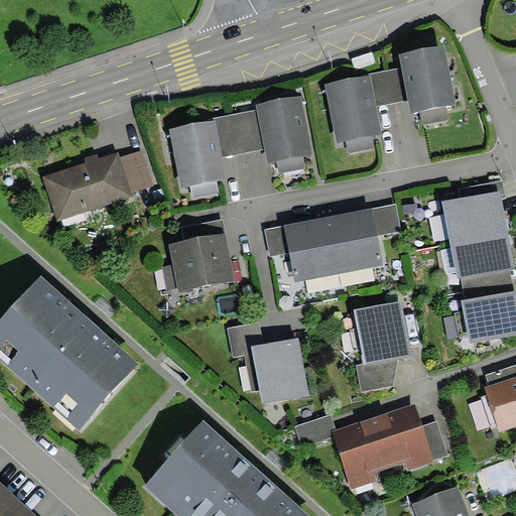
[(457,105),(445,45),(399,53),(402,68),(408,100),(410,113),(457,105)]
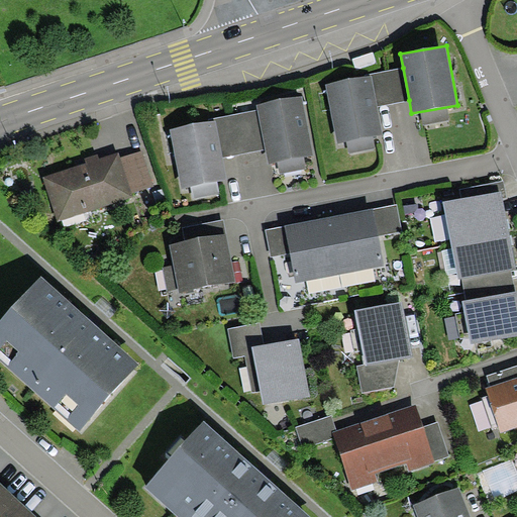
[(370,74),(370,76),(373,76),(378,106),(409,100),(403,68),(370,74)]
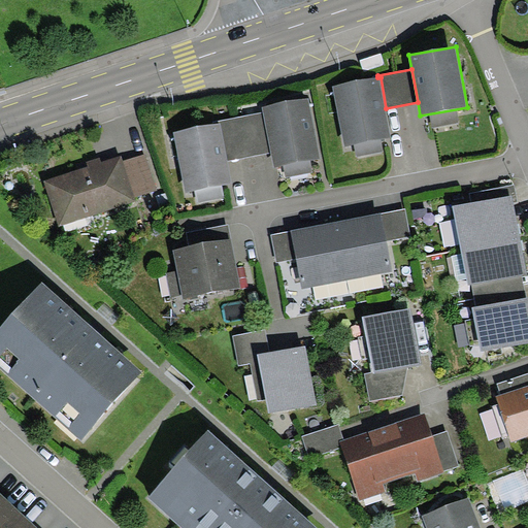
[(377,77),(333,86),(344,146),(392,137),(386,108),(381,77),(377,77)]
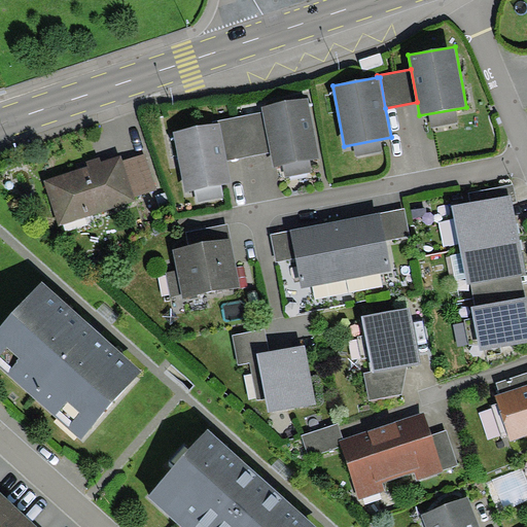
[(319,159),(308,99),(261,107),(262,112),(271,152),(273,167),(319,159)]
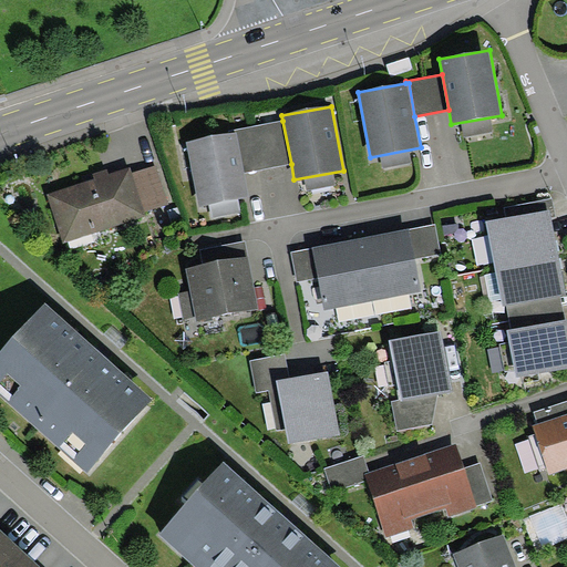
[(234,130),(235,133),(236,133),(244,173),(291,164),(282,121),(234,130)]
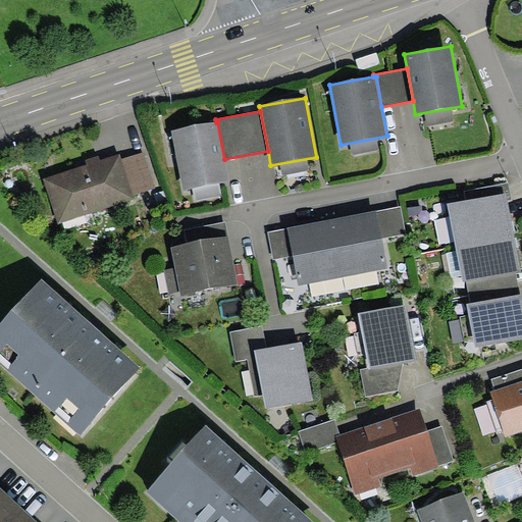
[(216,122),(171,131),(183,190),(228,181),(224,159),(217,122),(216,122)]
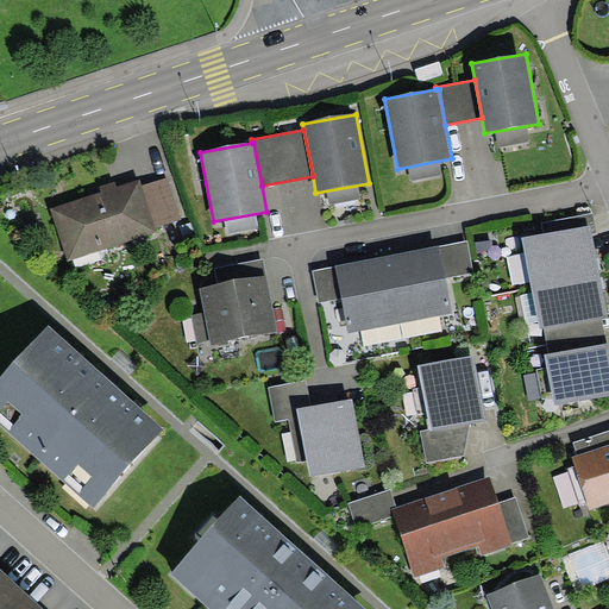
[(168,177),(142,186),(155,226),(181,219),(168,177)]
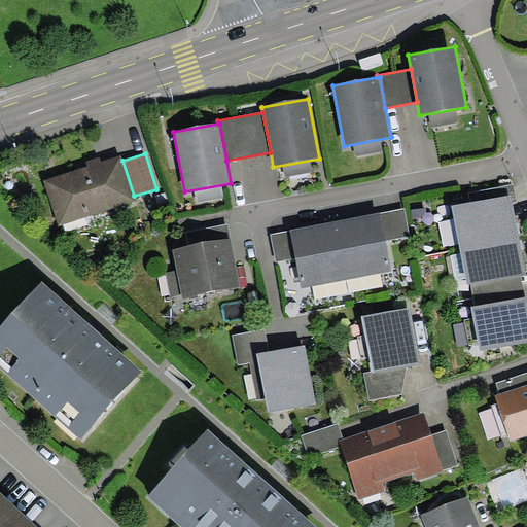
[(88,167),(44,180),(59,225),(135,201),(134,196),(123,161),(120,156),(102,163),(88,167)]
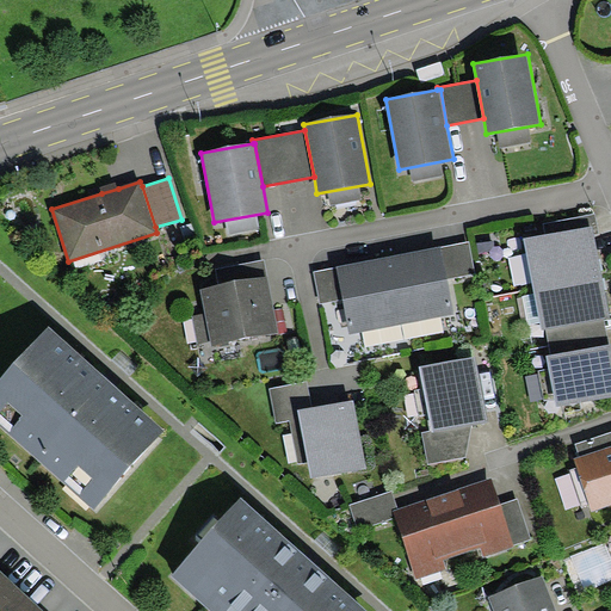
[(102,193),(118,189),(116,181),(100,187),(102,193)]
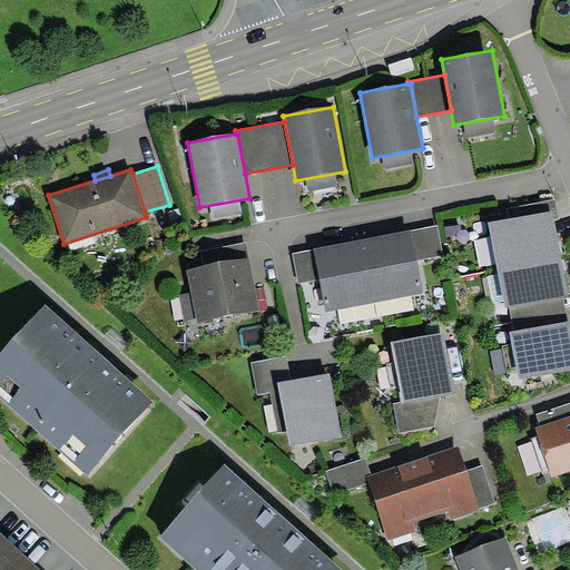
[(552,210),(553,218),(558,218),(554,199),(507,209),(509,219),(552,210)]
